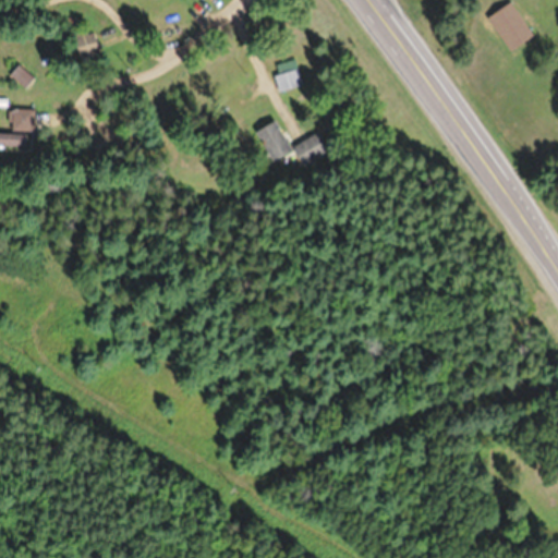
[(533,35),(510,0),(509,0),(486,15),(509,50),(533,35)]
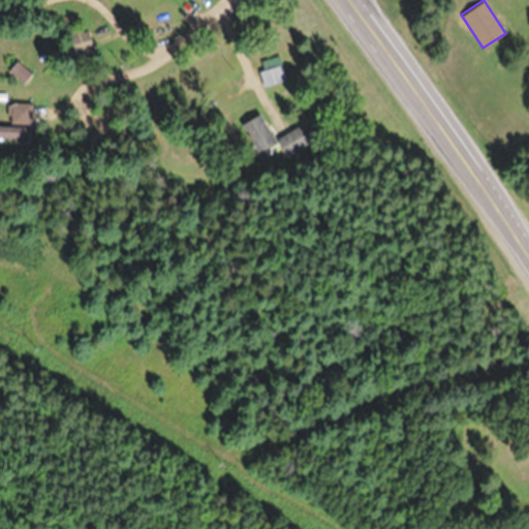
[(93,47),(86,24),(67,30),(75,54),(93,47)]
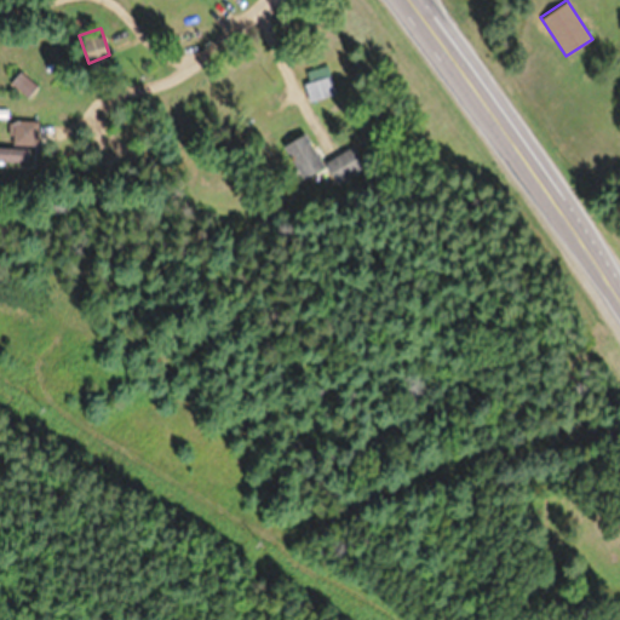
[(308,101),(333,93),(328,75),(303,82),(308,101)]
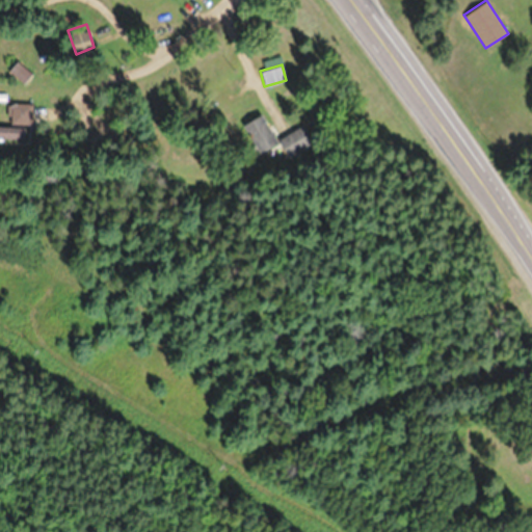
[(31,103),(9,103),(9,124),(31,124),(31,103)]
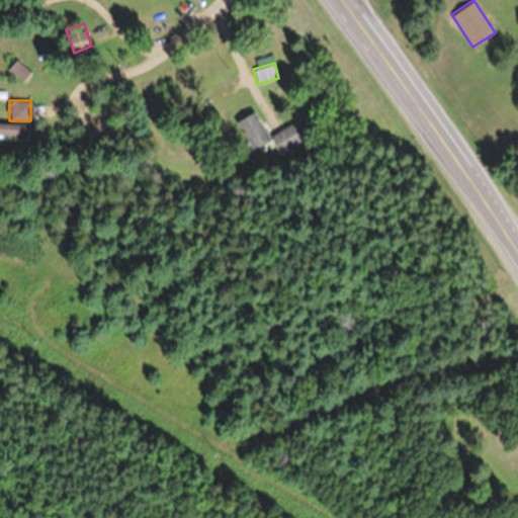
[(265,140),(259,109),(239,114),(246,144),(265,140)]
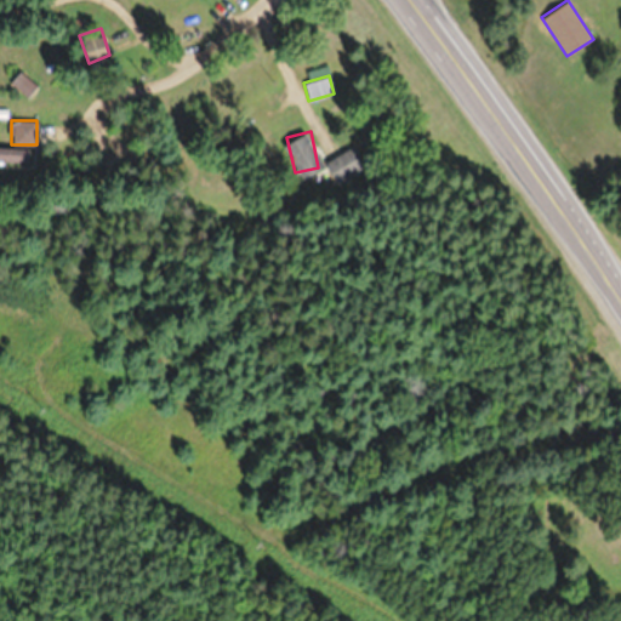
[(366,166),(354,144),(328,159),(340,181),(366,166)]
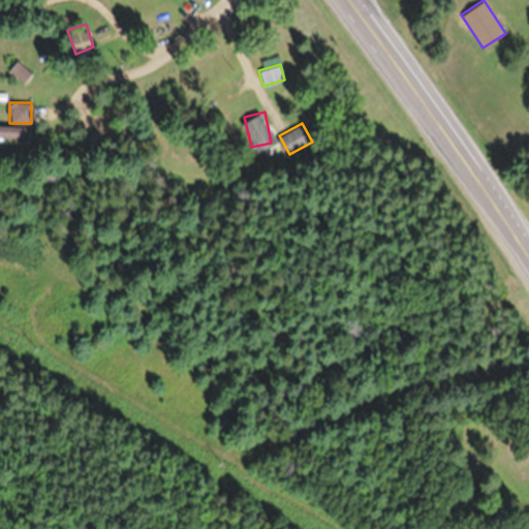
[(0,137),(25,138),(25,125),(0,125),(0,137)]
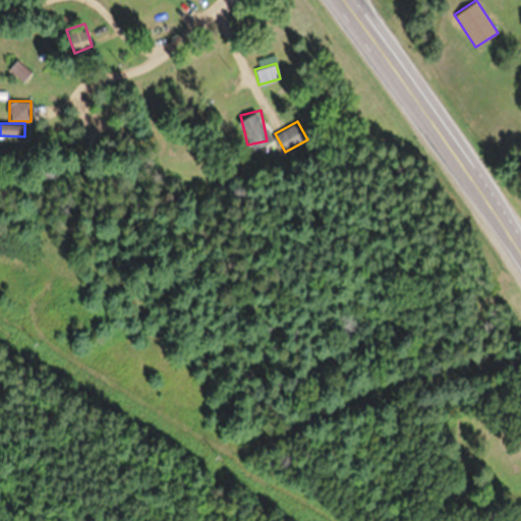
All buildings are outlined.
